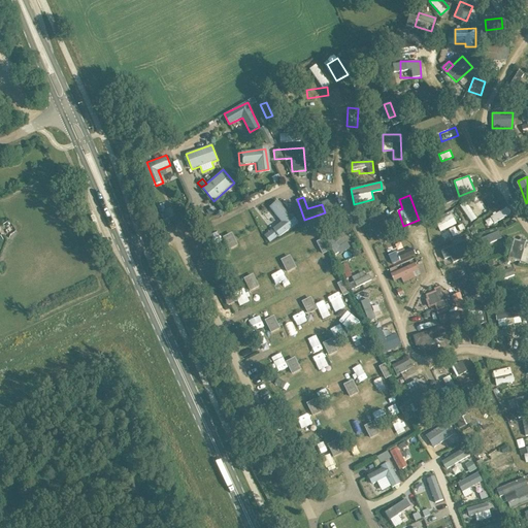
[(281,199),(270,205),(281,223),(273,227),(278,236),(297,225),(281,199)]
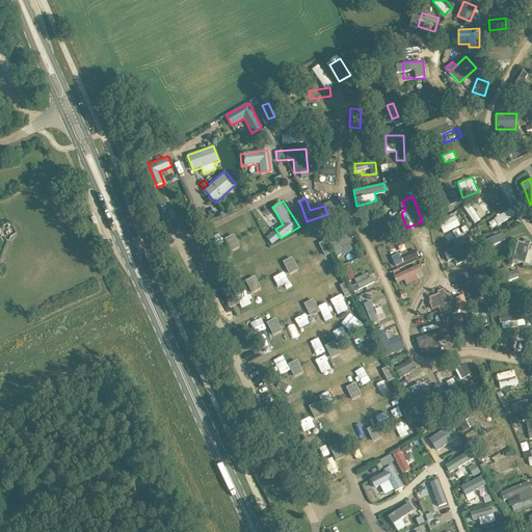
[(476,204),(466,212),(475,223),(485,215),(476,204)]
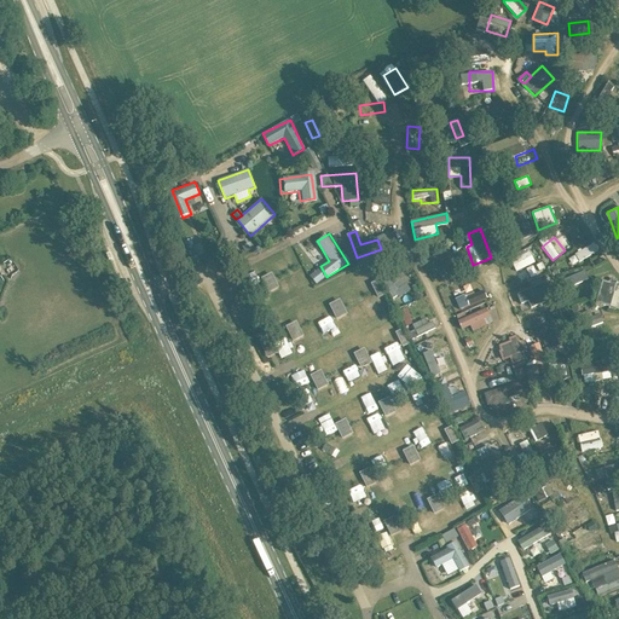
[(254,249),(250,243),(242,247),(246,254),(254,249)]
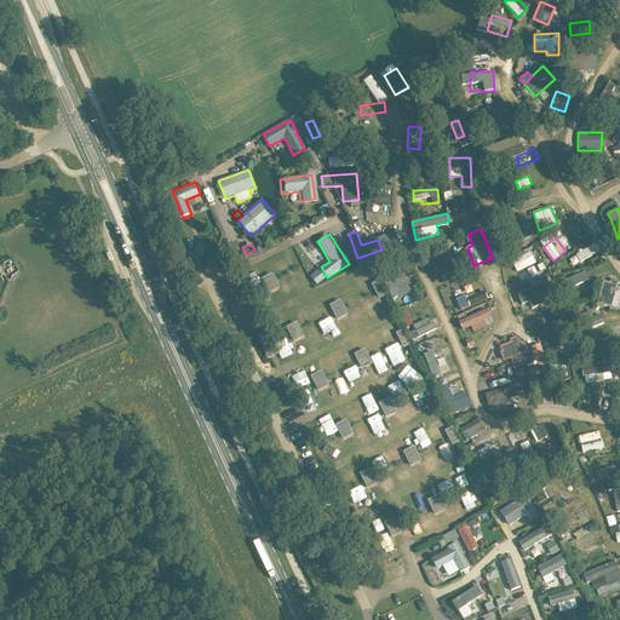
[(596,244),(569,257),(573,265),(600,252),(596,244)]
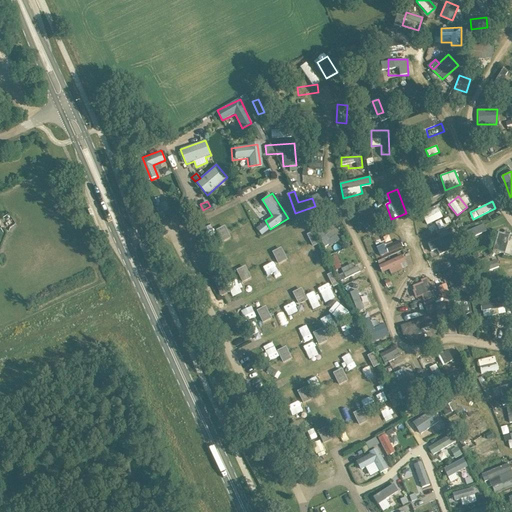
[(169,210),(166,202),(159,205),(162,212),(169,210)]
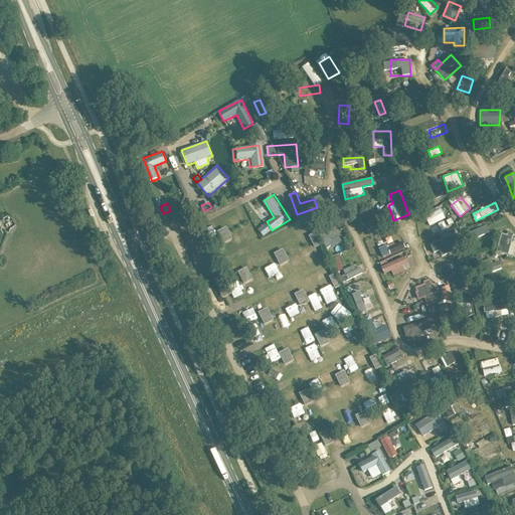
[(423,213),(430,225),(445,218),(440,206),(423,213)]
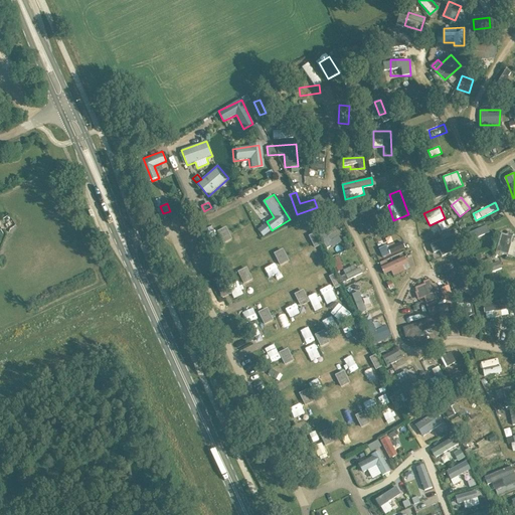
[(361,220),(368,231),(384,220),(377,209),(361,220)]
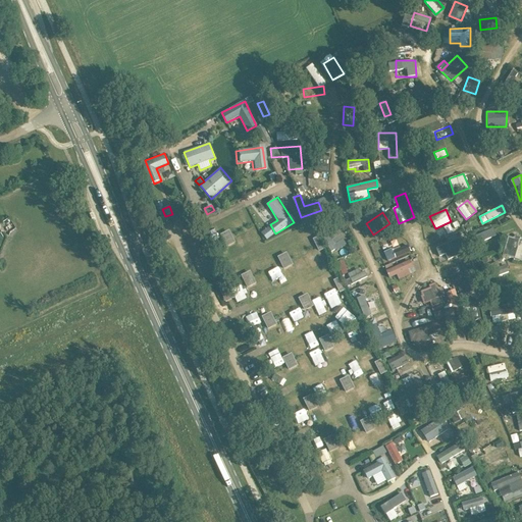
[(450,223),(436,229),(439,238),(453,231),(450,223)]
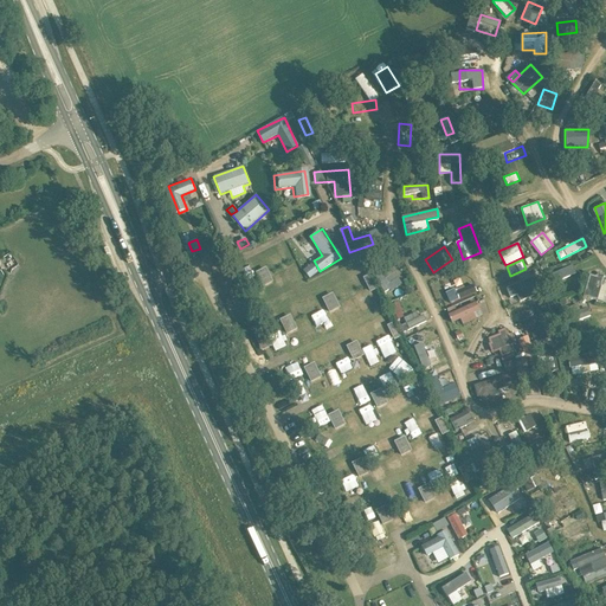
[(318,272),(311,264),(303,271),(309,279),(318,272)]
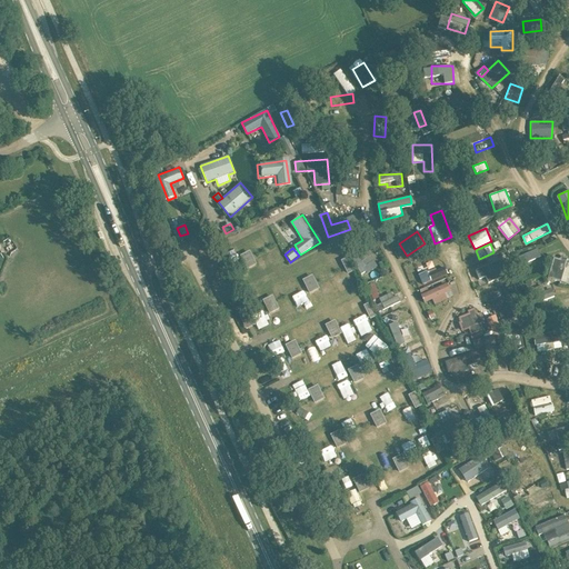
[(248,251),(238,257),(243,268),(253,263),(248,251)]
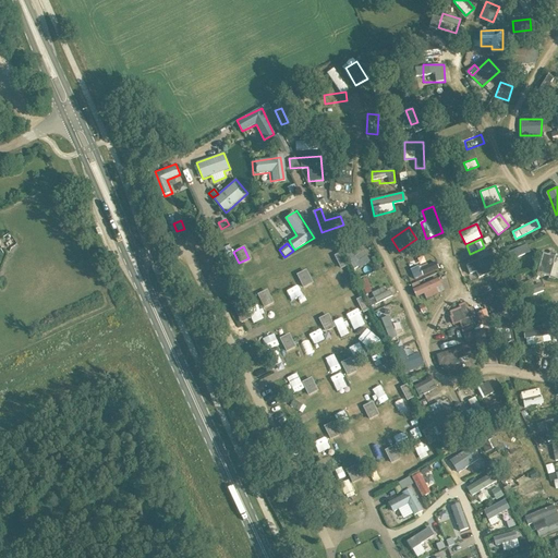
[(363,246),(348,253),(354,269),(370,263),(363,246)]
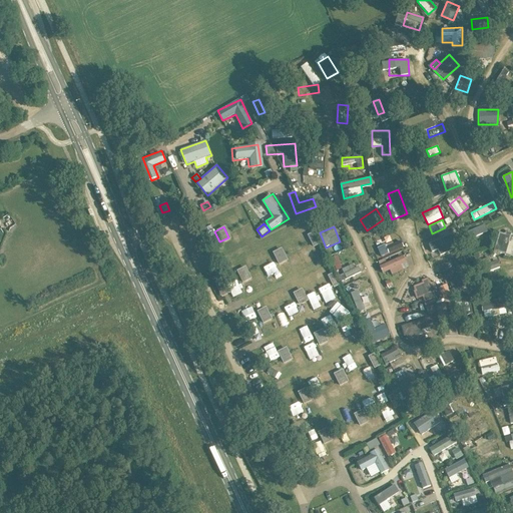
[(312,231),(306,234),(312,245),(318,242),(312,231)]
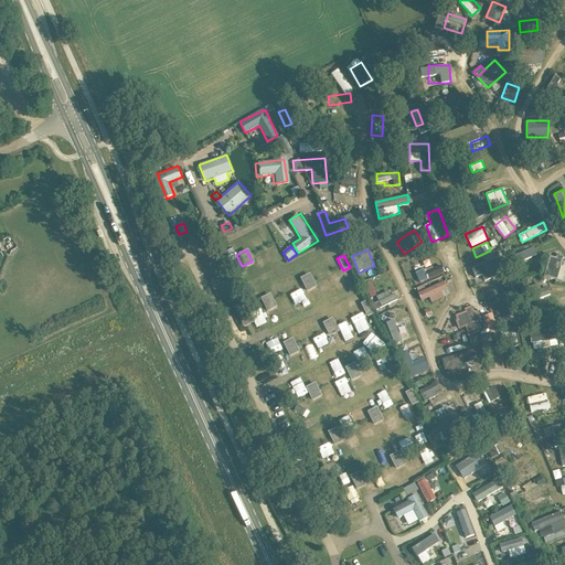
[(556,257),(551,255),(544,276),(564,281),(564,279),(564,257),(557,256),(556,257)]
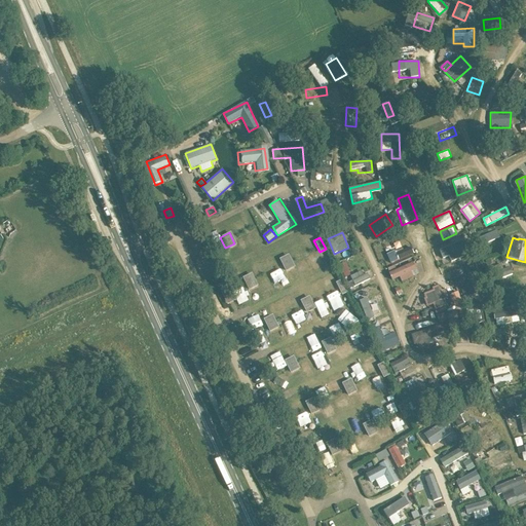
[(446,264),(471,253),(464,239),(440,250),(446,264)]
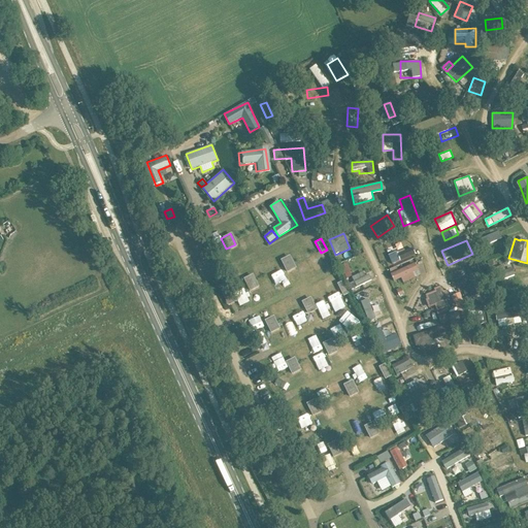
[(397,253),(401,262),(416,255),(413,246),(397,253)]
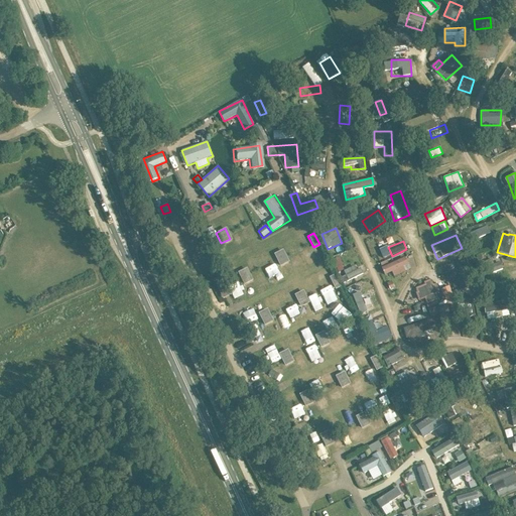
[(280,250),(272,254),(277,264),(285,260),(280,250)]
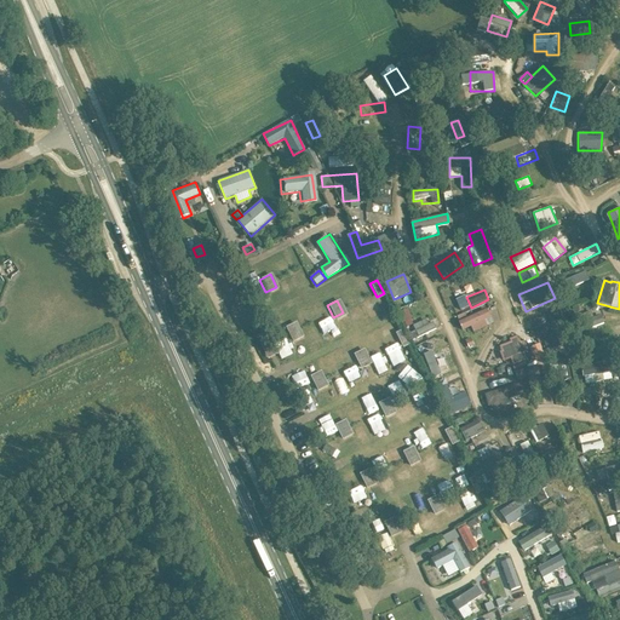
[(409,309),(401,311),(405,327),(413,325),(409,309)]
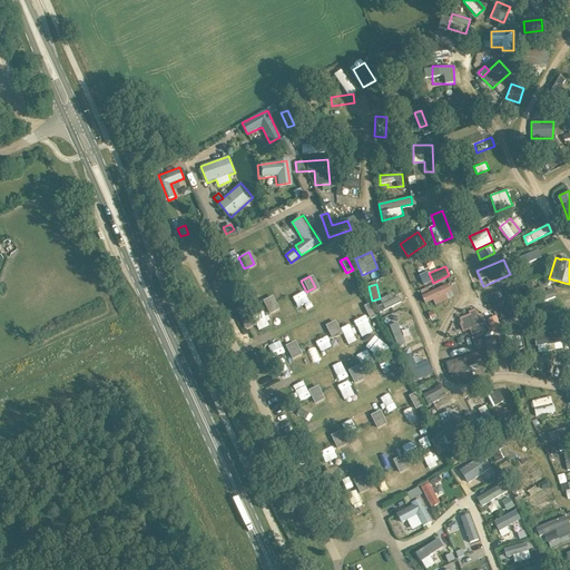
[(433,300),(435,305),(454,296),(449,284),(422,295),(425,303),(433,300)]
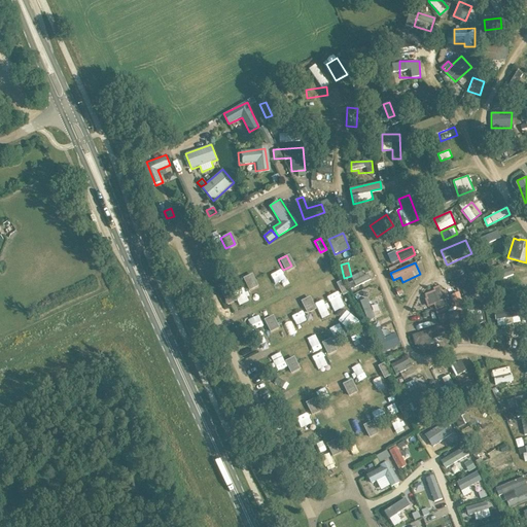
[(456,280),(458,288),(479,281),(473,265),(466,268),(468,276),(456,280)]
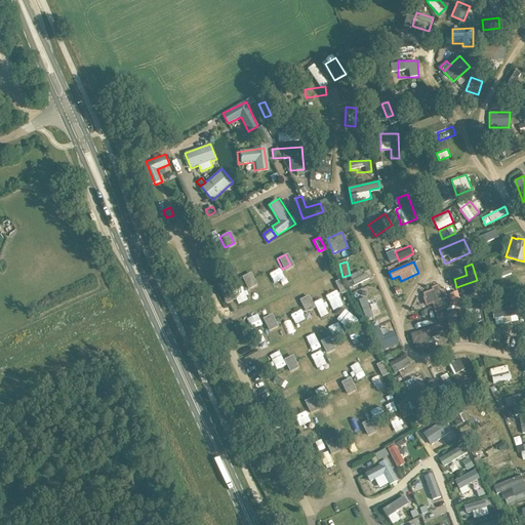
[(363,269),(348,276),(352,286),(368,279),(363,269)]
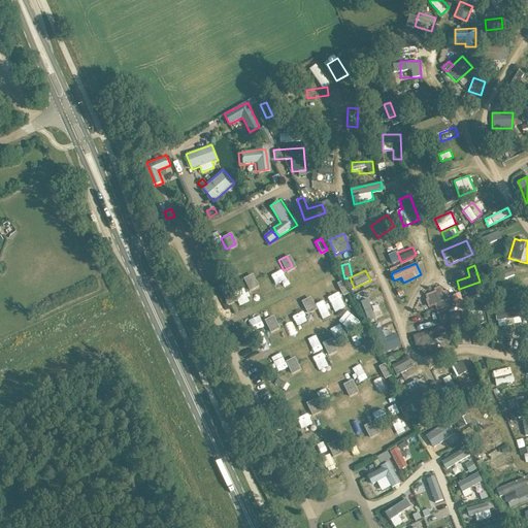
[(251,274),(242,278),(248,290),(257,286),(251,274)]
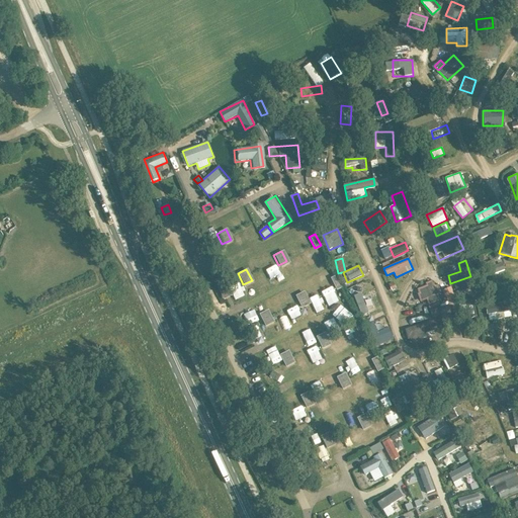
[(335,275),(330,278),(335,289),(341,286),(335,275)]
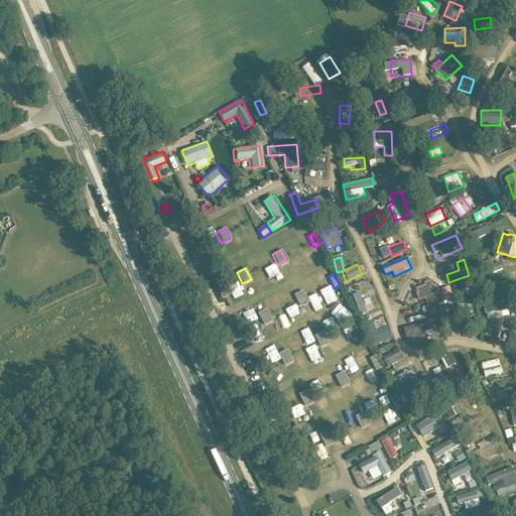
[(224,279),(215,283),(222,297),(227,295),(230,293),(224,279)]
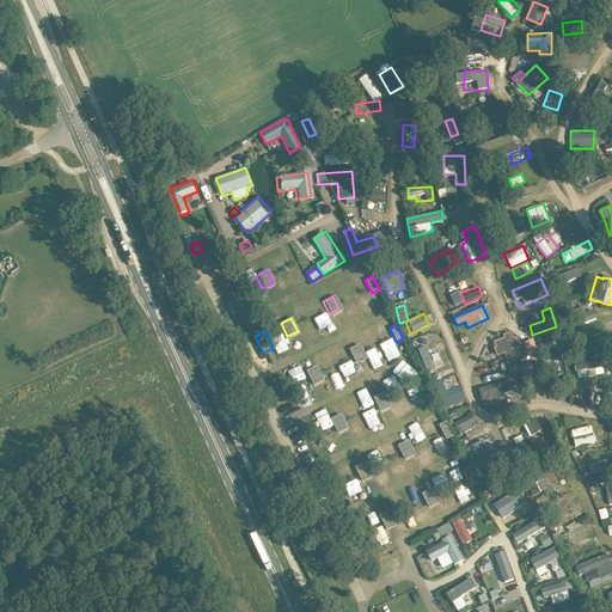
[(493,338),(497,356),(505,354),(507,363),(521,359),(518,348),(519,347),(515,332),(493,338)]
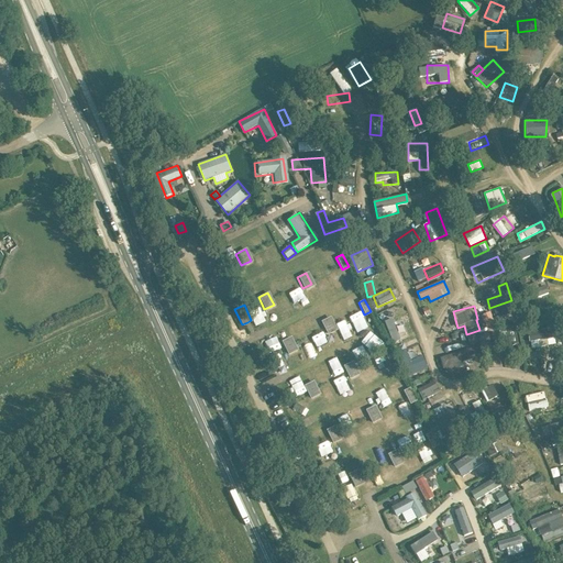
[(482,315),(486,328),(495,324),(490,311),(482,315)]
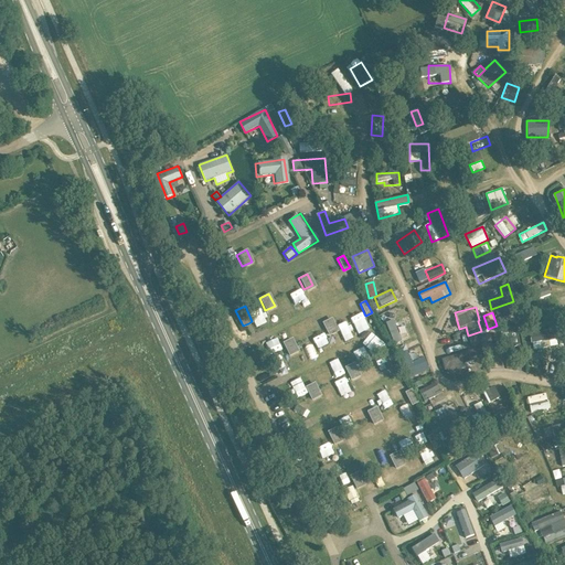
[(330,319),(320,323),(326,336),(336,330),(330,319)]
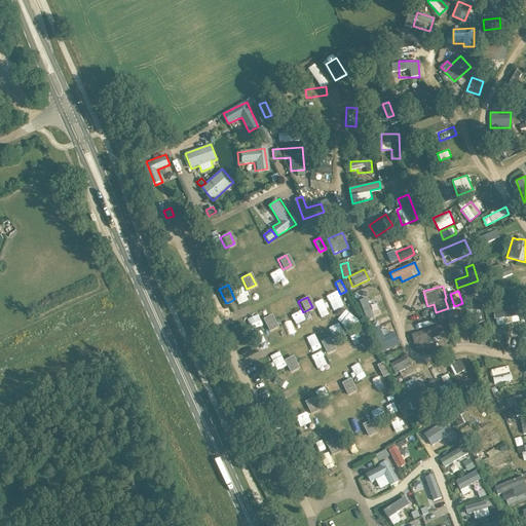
[(497,317),(497,324),(513,323),(513,316),(520,315),(519,307),(501,308),(502,317),(497,317)]
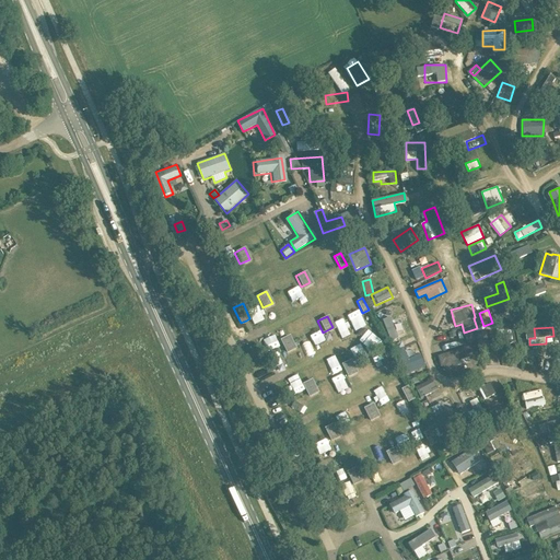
[(476,333),(479,349),(490,347),(486,330),(476,333)]
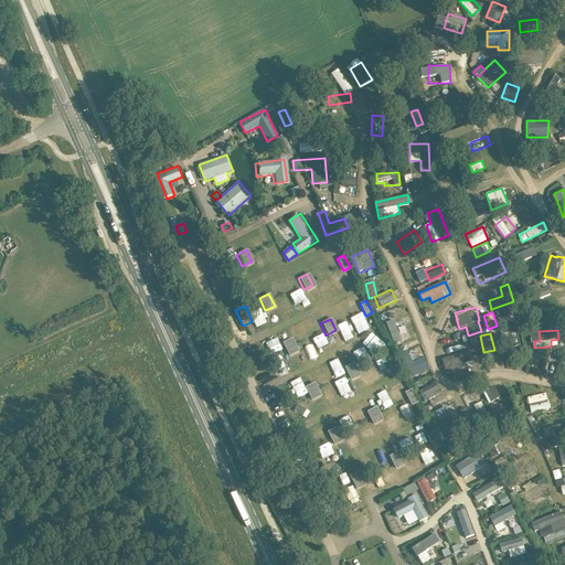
[(472,347),(481,343),(478,336),(469,339),(472,347)]
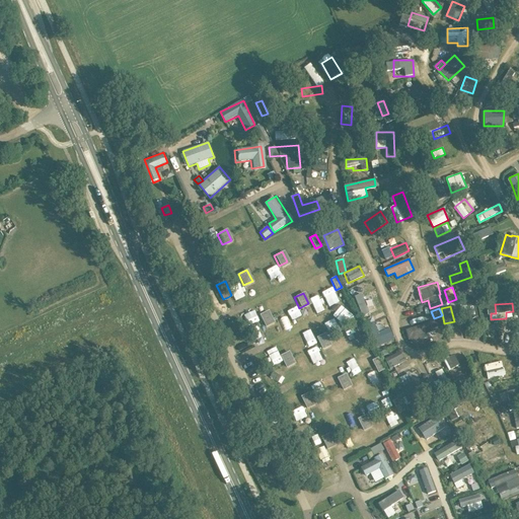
[(267,311),(257,315),(263,325),(272,321),(267,311)]
